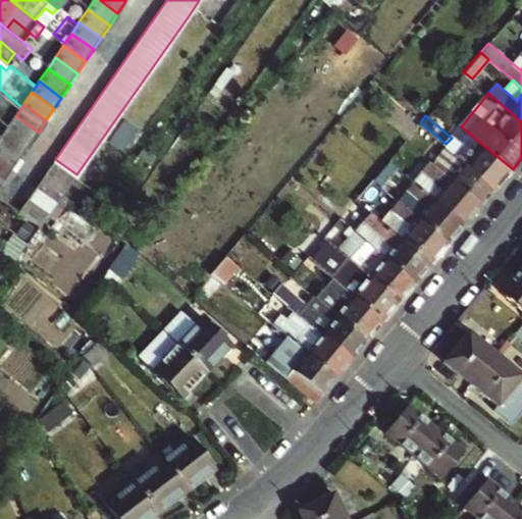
[(0,116),(0,132),(3,135),(7,130),(10,124),(0,116)]
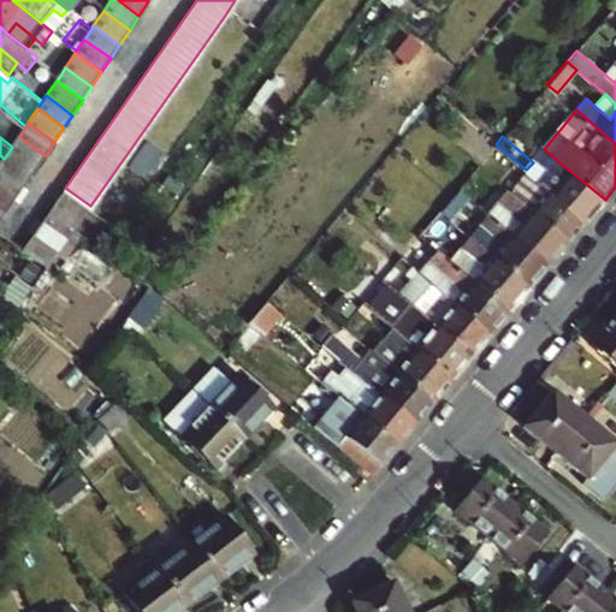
[(46,156),(19,137),(12,147),(9,153),(35,172),(46,156)]
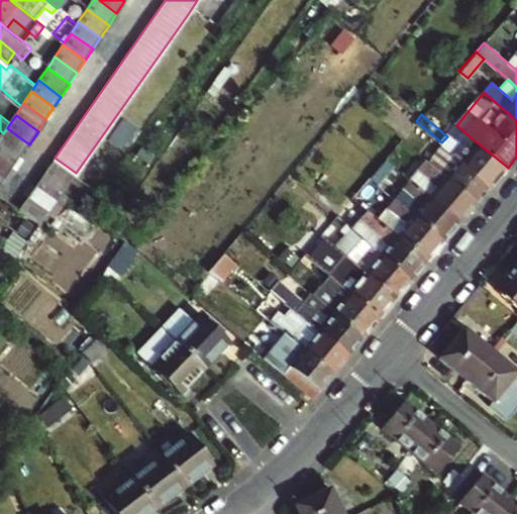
[(449,133),(462,145),(470,136),(456,125),(449,133)]
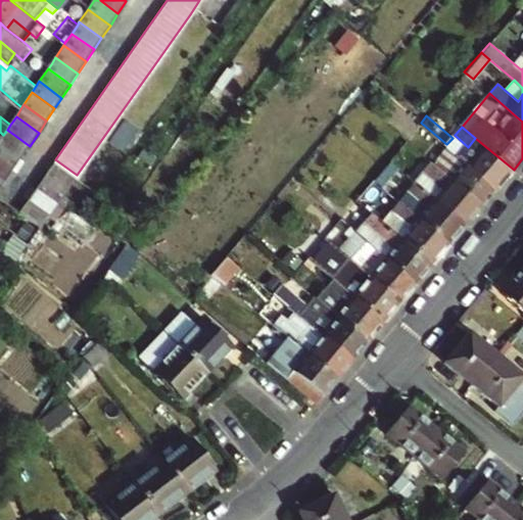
[(30,146),(7,130),(3,135),(0,139),(0,142),(21,158),(30,146)]
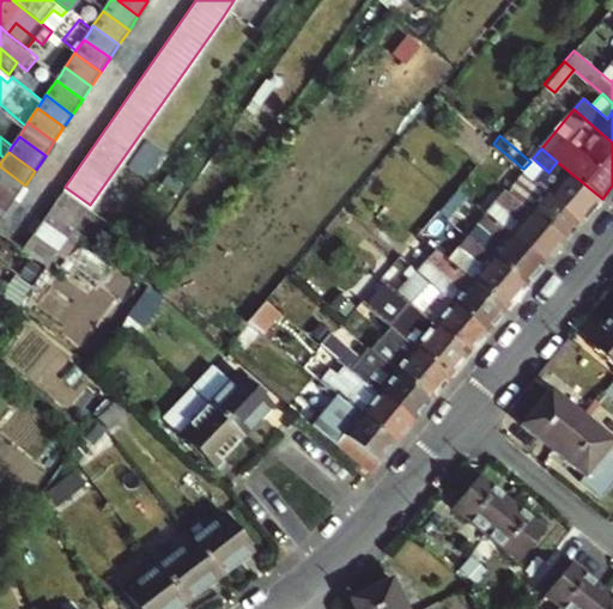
[(548,172),(539,183),(551,193),(548,196),(582,224),(602,199),(557,162),(548,172)]
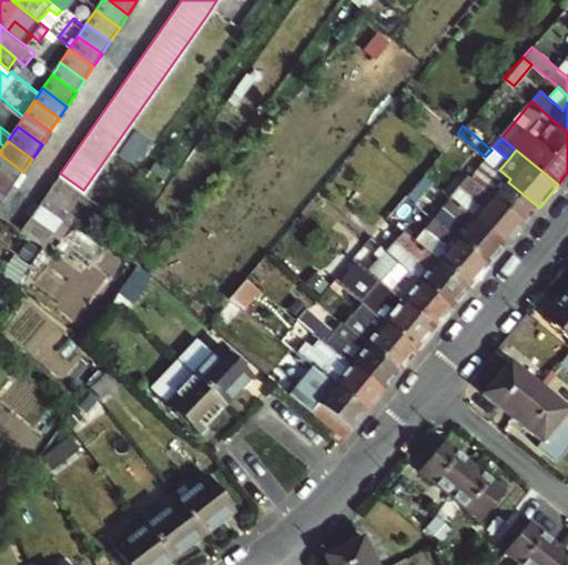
[(0,174),(14,185),(23,172),(0,154),(0,174)]
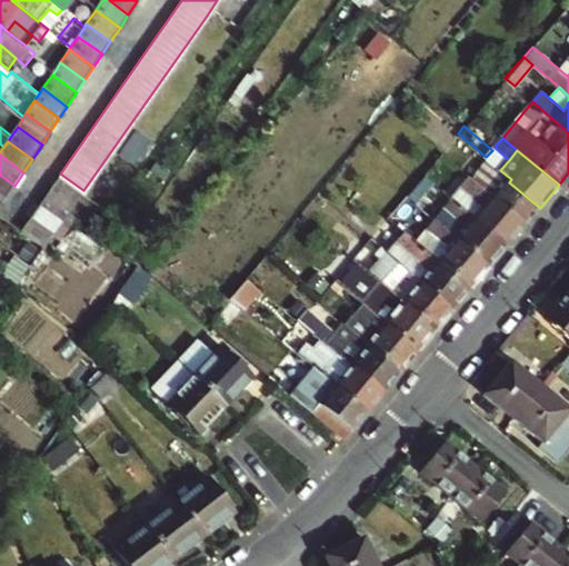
[(478,166),(470,176),(527,222),(540,208),(509,182),(503,188),(493,179),(478,166)]
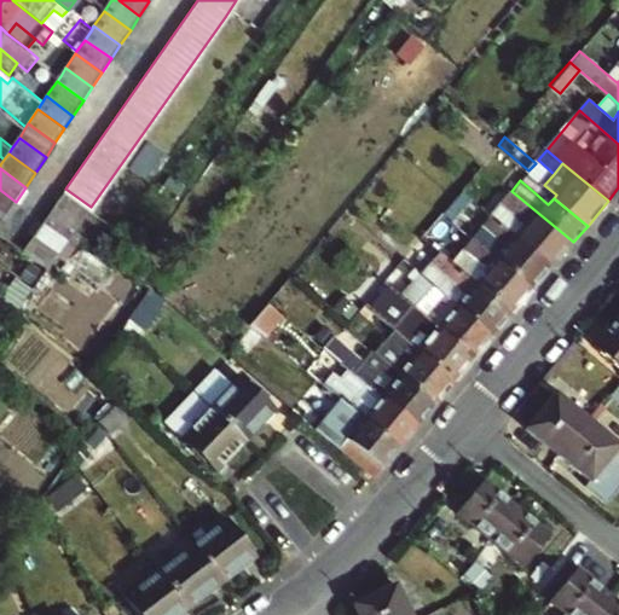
[(544,185),(537,195),(548,204),(554,198),(556,195),(544,185)]
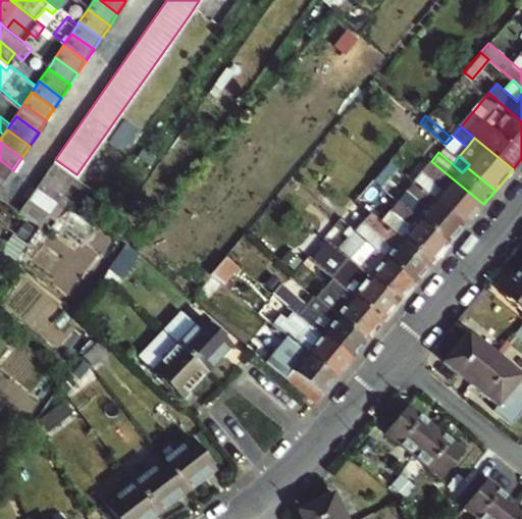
[(45,173),(66,189),(76,174),(55,159),(45,173)]
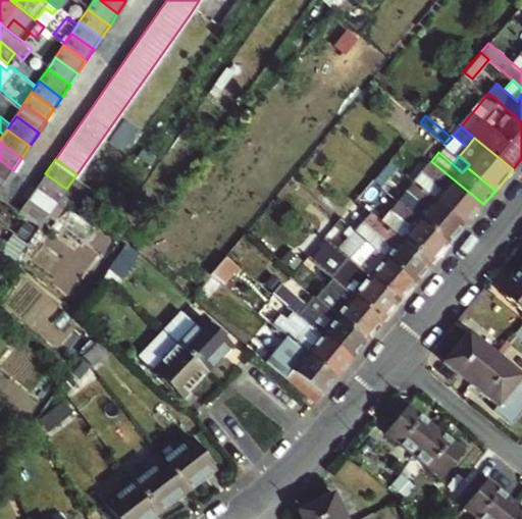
[(0,176),(6,182),(13,170),(0,160),(0,176)]
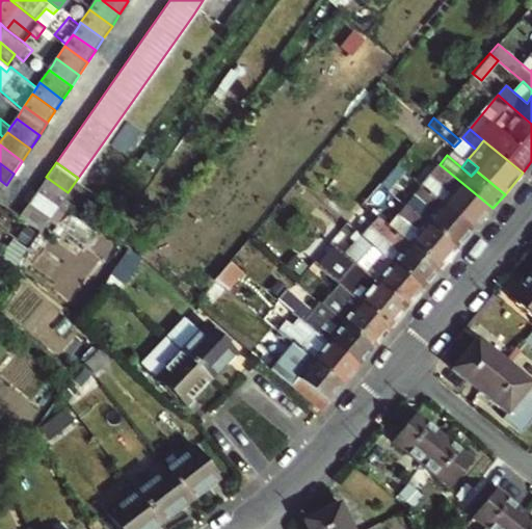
[(493,208),(440,164),(428,177),(432,180),(426,187),(476,229),(493,208)]
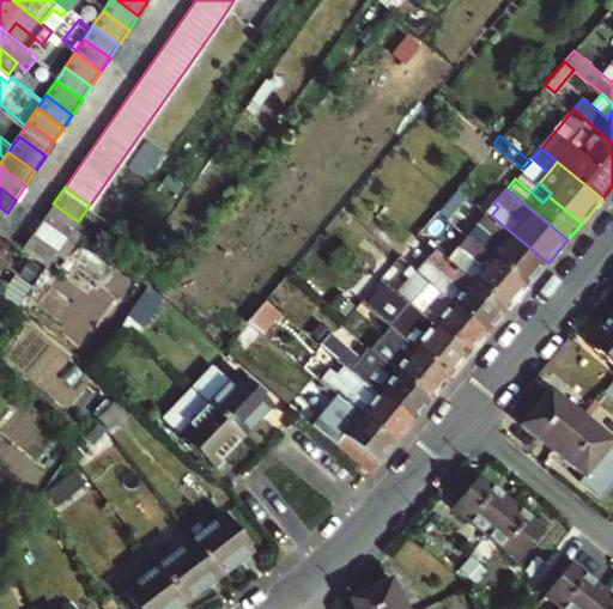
[(483,196),(477,203),(486,212),(492,203),(483,196)]
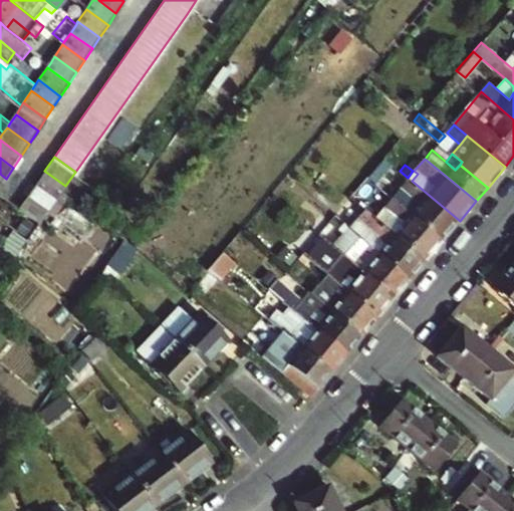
[(36,184),(56,198),(63,189),(65,186),(44,171),(36,184)]
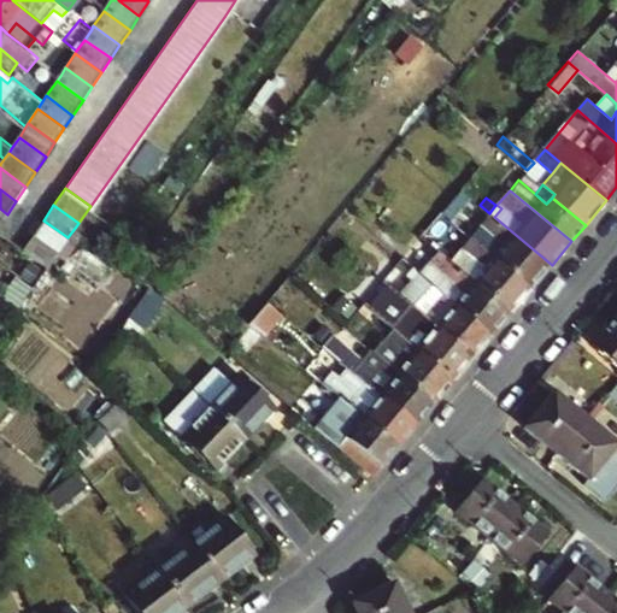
[(493,236),(483,247),(532,288),(552,265),(494,217),(491,214),(481,227),(493,236)]
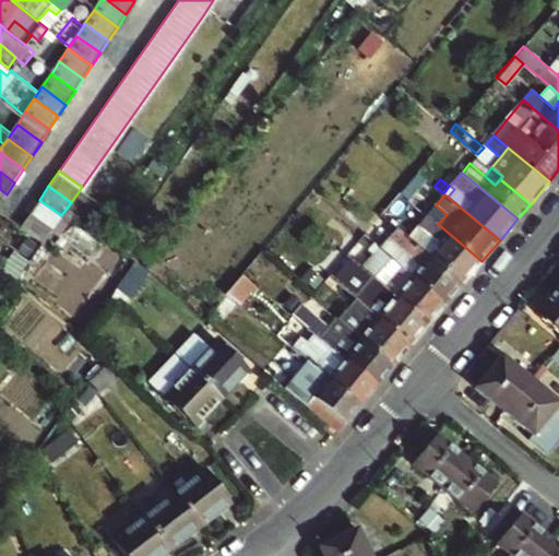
[(30,212),(52,229),(61,215),(39,200),(30,212)]
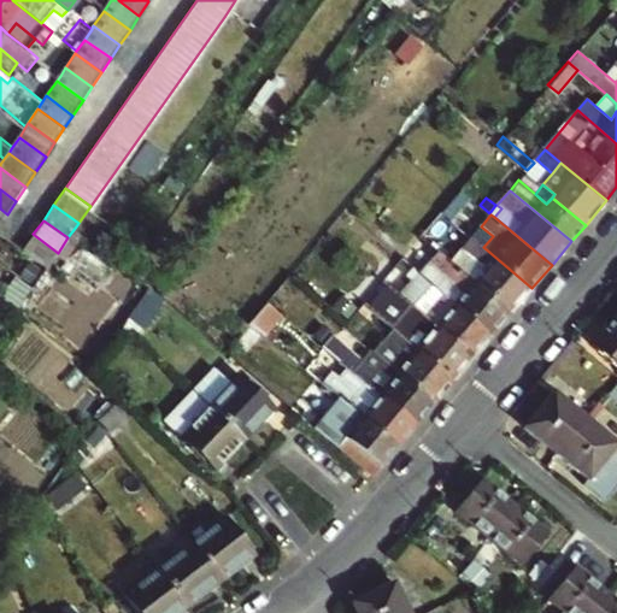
[(427,225),(419,234),(430,243),(438,235),(427,225)]
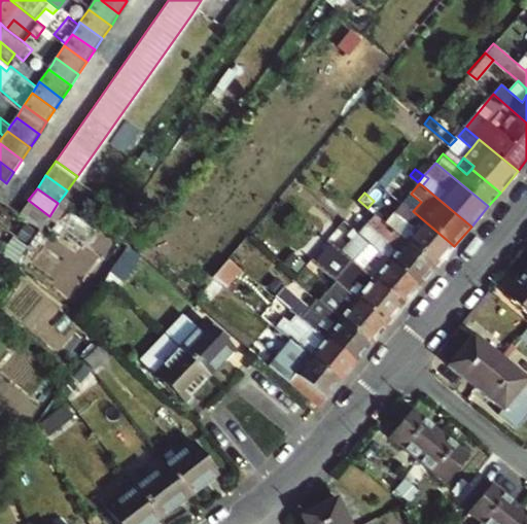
[(402,203),(413,211),(421,202),(411,194),(402,203)]
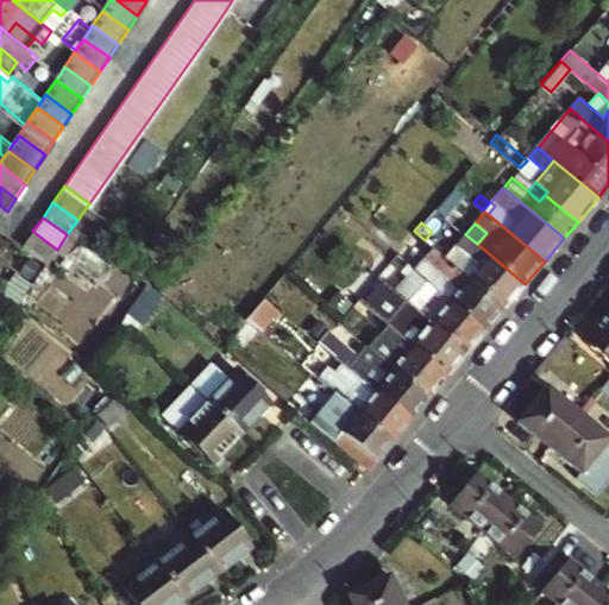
[(48,263),(57,250),(32,231),(24,245),(48,263)]
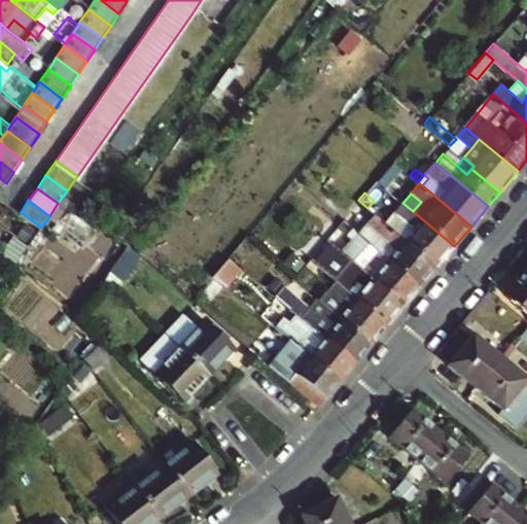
[(454,246),(413,211),(402,203),(393,214),(402,222),(395,231),(407,240),(437,266),(454,246)]
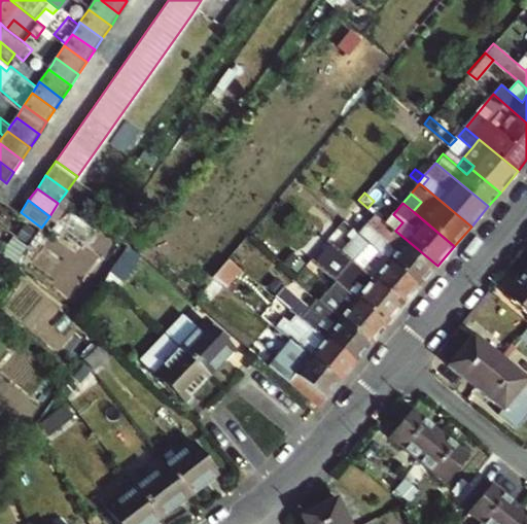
[(385,222),(395,231),(402,222),(393,214),(385,222)]
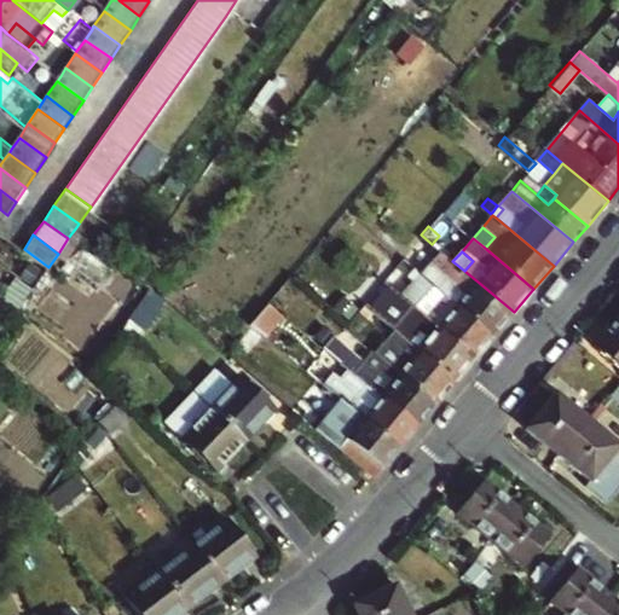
[(392,267),(382,279),(391,286),(401,274),(392,267)]
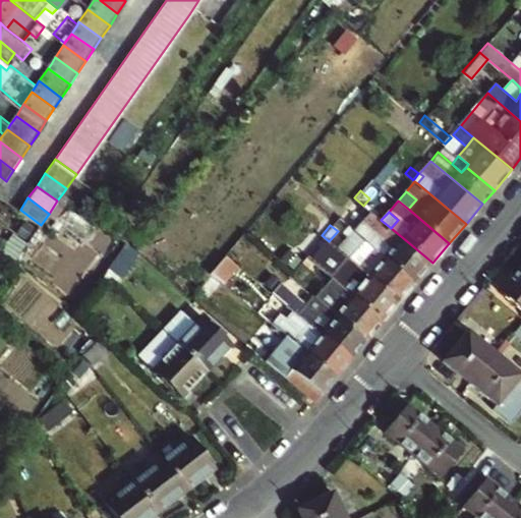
[(347,236),(337,248),(347,257),(368,275),(375,267),(357,251),(366,240),(348,225),(342,232),(347,236)]
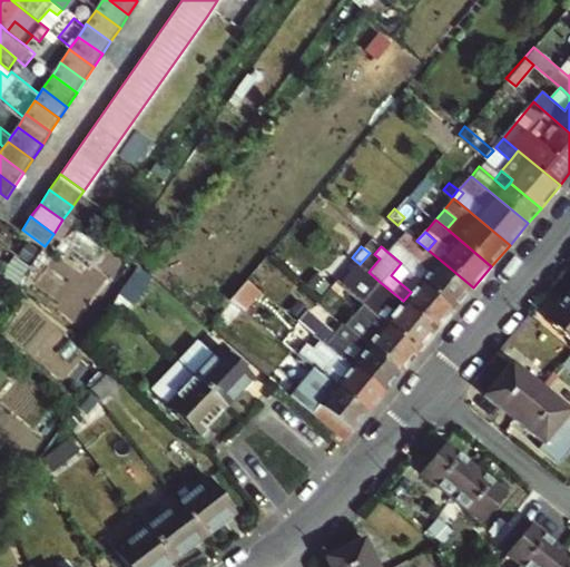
[(473,287),(440,260),(422,281),(455,309),(473,287)]
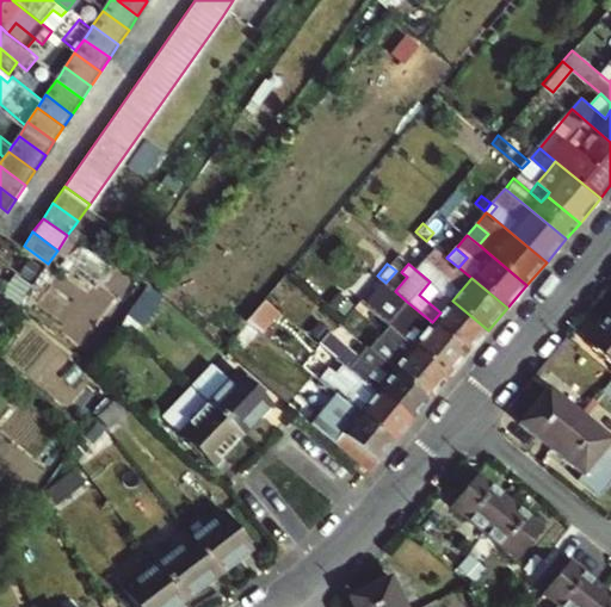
[(440,313),(432,322),(469,353),(488,330),(452,301),(430,282),(419,295),(440,313)]
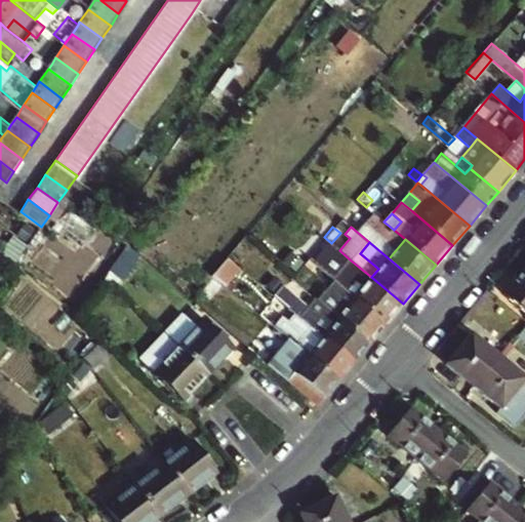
[(331,261),(341,270),(350,259),(339,250),(331,261)]
